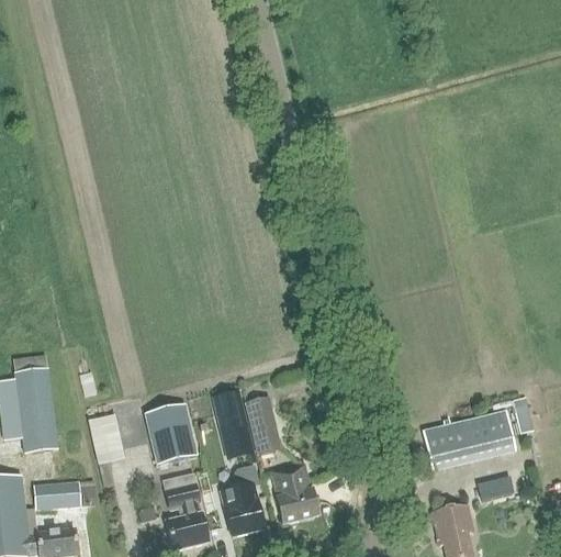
[(57,448),(48,369),(17,372),(17,378),(0,380),(0,391),(6,438),(24,436),(25,452),(57,448)]
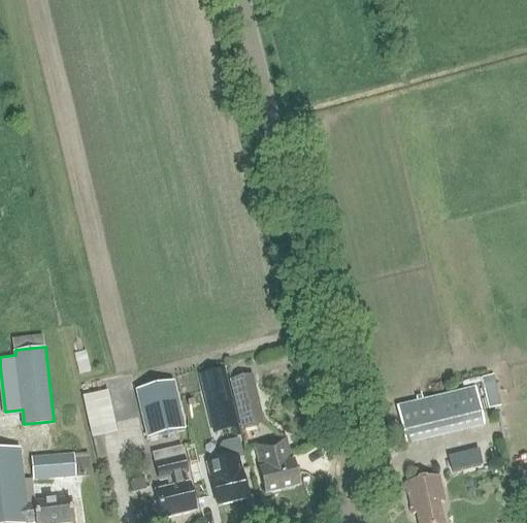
[(234,409),(224,366),(203,371),(212,414),(234,409)]
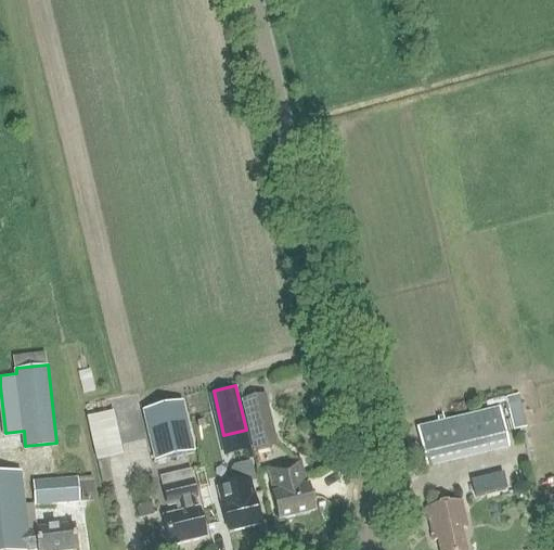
[(242,395),(255,447),(278,442),(266,389),(242,395)]
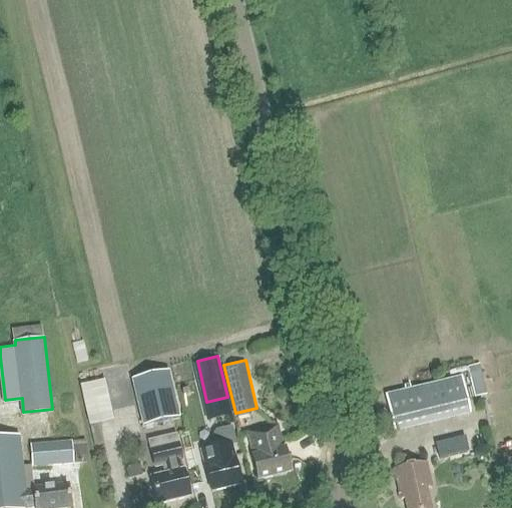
[(132,374),(143,421),(179,413),(168,369),(168,366),(132,374)]
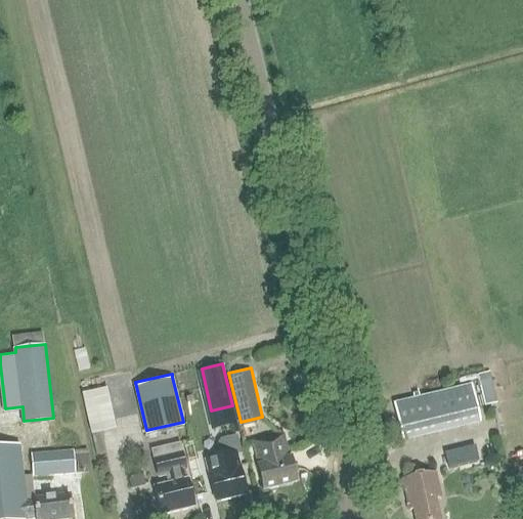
[(481,419),(472,381),(393,400),(401,437),(481,419)]
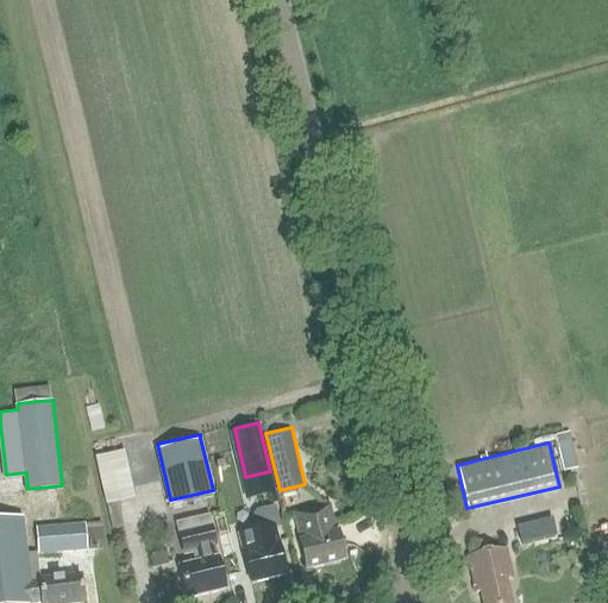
[(136,495),(126,447),(96,453),(107,502),(136,495)]
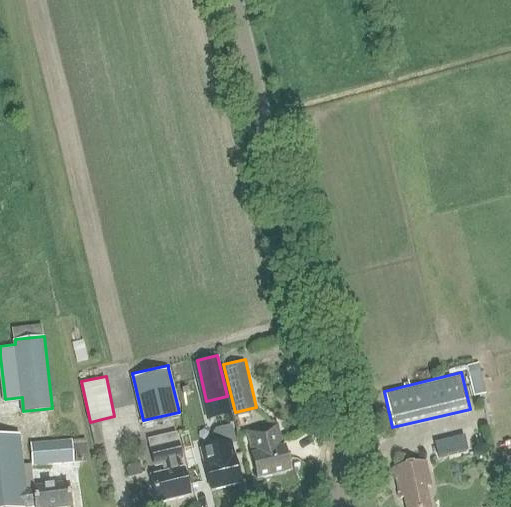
[(283,445),(281,434),(277,422),(247,429),(253,453),(259,476),(291,468),(285,445),(283,445)]
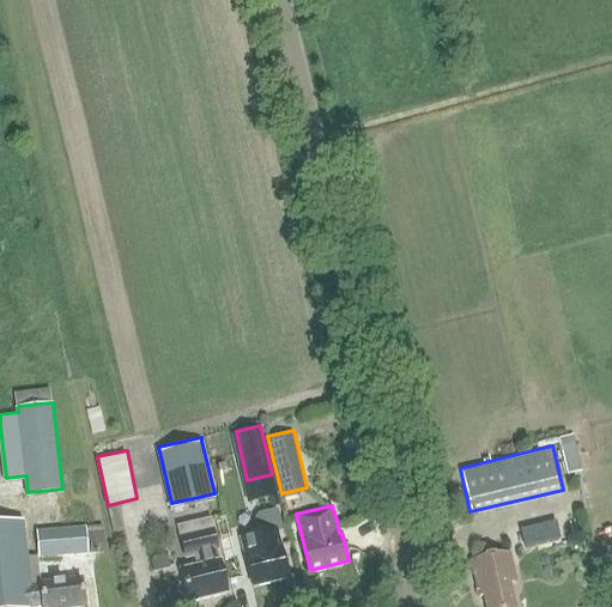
[(182,529),(188,556),(200,552),(203,564),(182,569),(189,599),(228,589),(220,558),(218,559),(216,548),(219,548),(212,521),(211,513),(180,520),(182,529)]
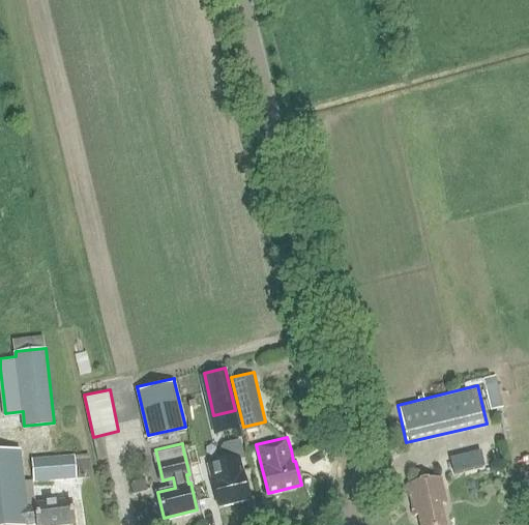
[(38,524),(41,524),(74,522),(70,497),(35,501),(35,503),(27,504),(20,447),(0,449),(0,524),(13,524),(25,524),(25,522),(38,521),(38,524)]
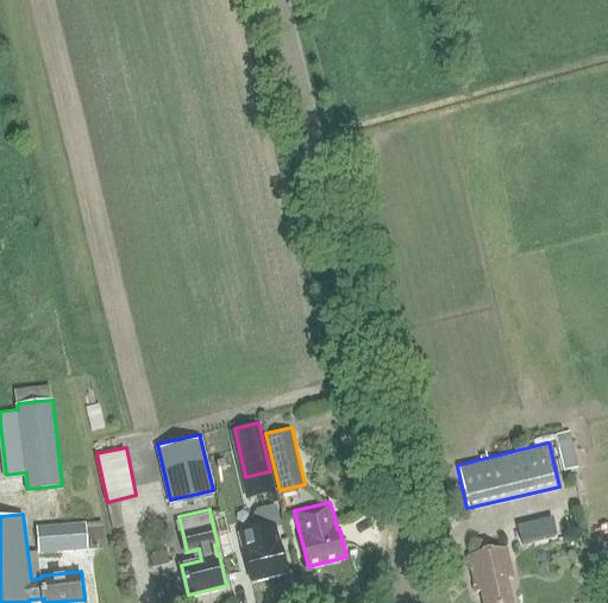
[(556,533),(552,515),(518,523),(521,540),(556,533)]
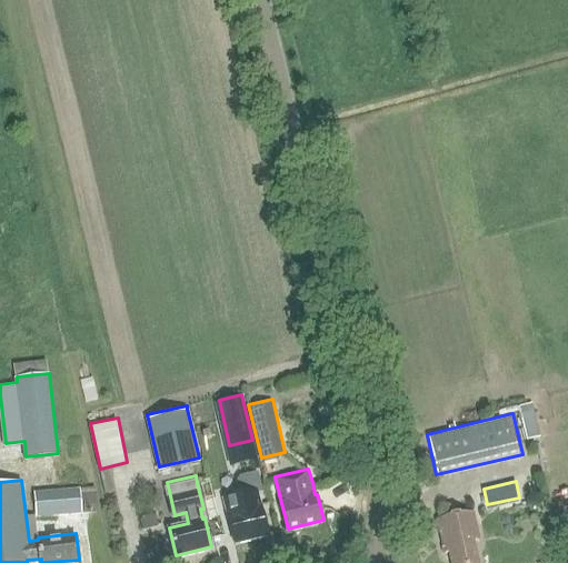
[(38,513),(82,511),(97,510),(96,484),(80,486),(79,485),(35,490),(38,513)]
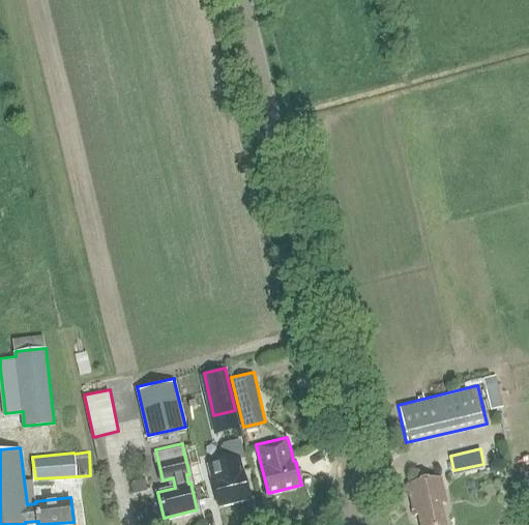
[(250,497),(240,455),(209,463),(219,504),(250,497)]
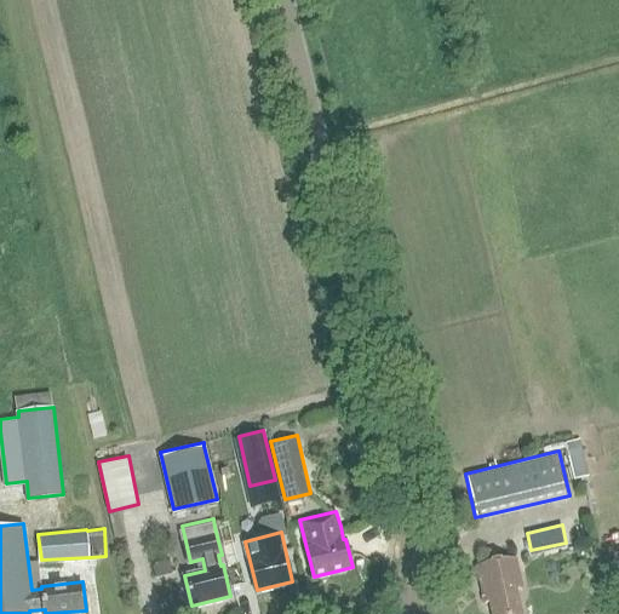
[(516,586),(522,584),(516,555),(475,563),(483,600),(489,598),(492,613),(519,613),(522,613),(516,586)]
